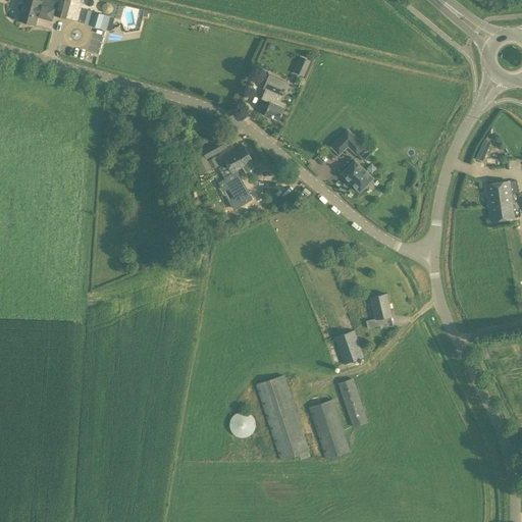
[(37,0),(24,0),(23,4),(21,3),(19,3),(17,5),(17,7),(17,9),(19,10),(21,11),(19,20),(35,24),(37,16),(47,19),(49,13),(51,7),(40,4),(41,1),(37,0)]
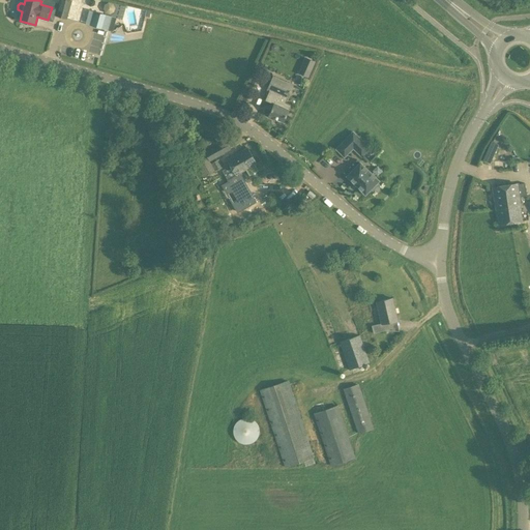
[(52,7),(50,13),(66,18),(69,0),(58,0),(57,8),(52,7)]
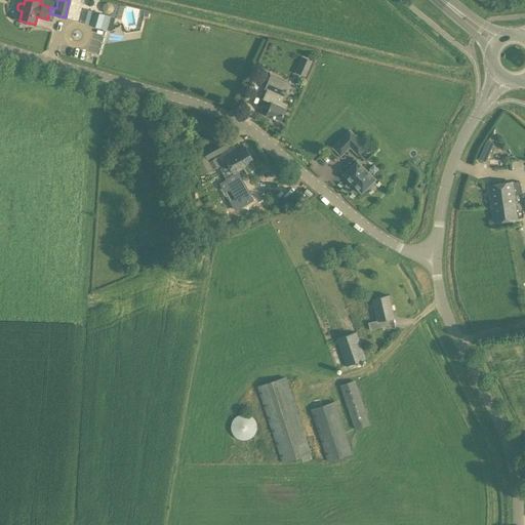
[(84,24),(107,30),(111,16),(88,10),(84,24)]
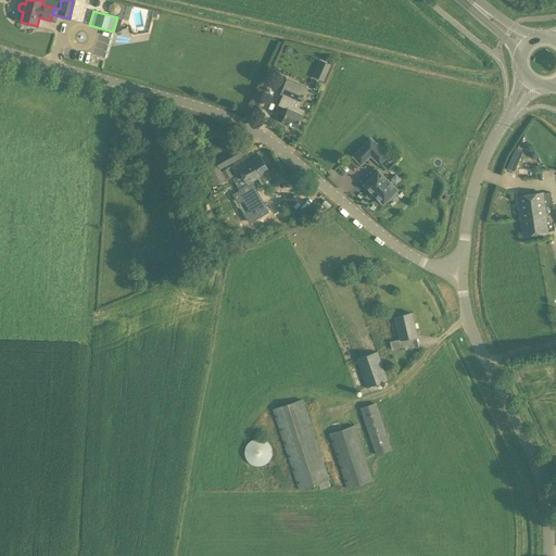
[(323,60),(315,77),(323,80),(330,63),(323,60)]
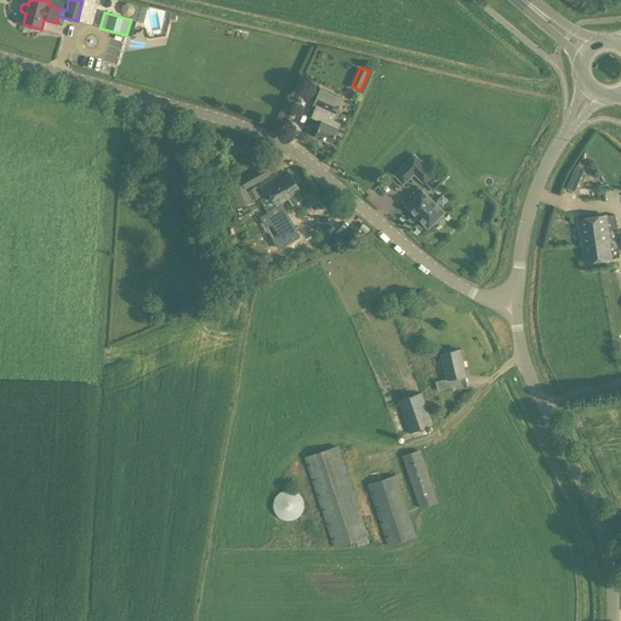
[(332,143),(339,130),(341,123),(335,120),(343,100),(320,89),(312,106),(315,107),(312,118),(320,121),(314,136),(332,143)]
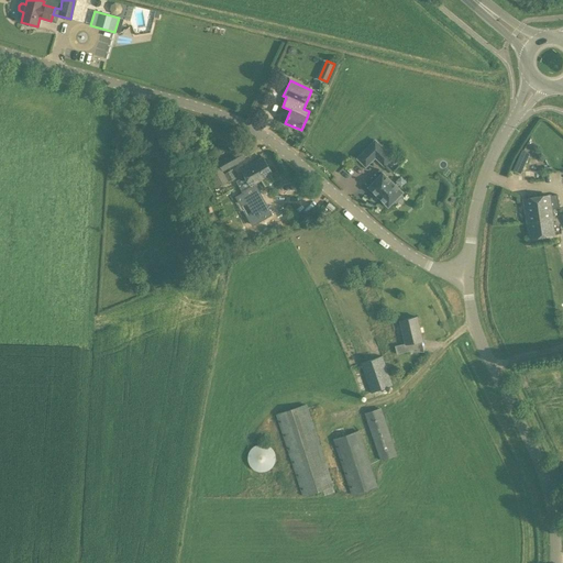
[(376,157),(379,161),(384,165),(393,156),(381,144),(375,140),(356,158),(366,167),(376,157)]
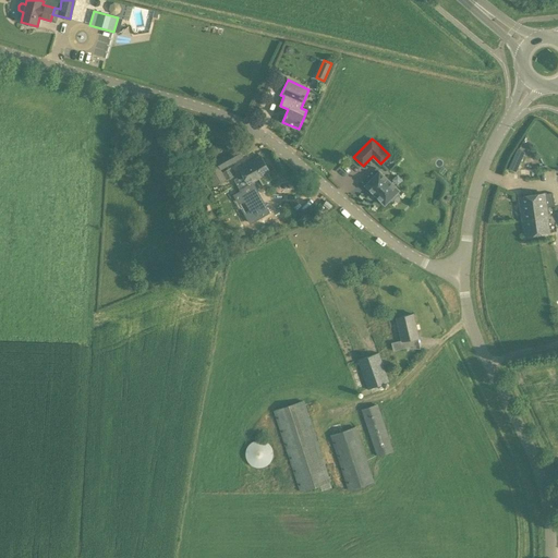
[(517,148),(509,169),(518,171),(525,152),(517,148)]
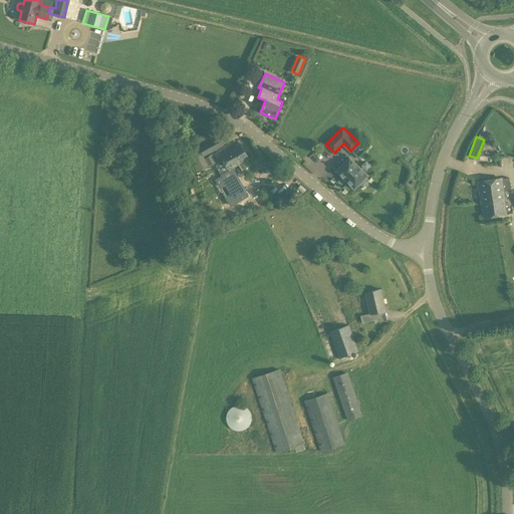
[(204,157),(224,146),(219,138),(199,149),(204,157)]
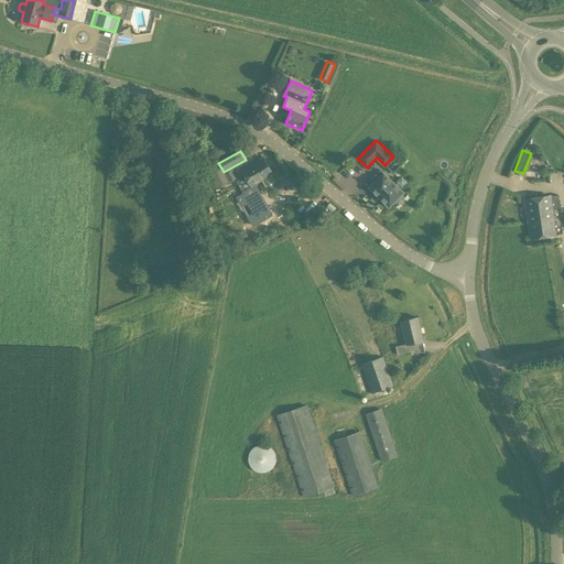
[(242,191),(236,195),(241,205),(248,201),(256,215),(249,218),(253,226),(272,215),(255,184),(261,181),(266,186),(274,182),(271,175),(273,174),(263,158),(241,170),(246,176),(247,180),(239,184),(242,191)]
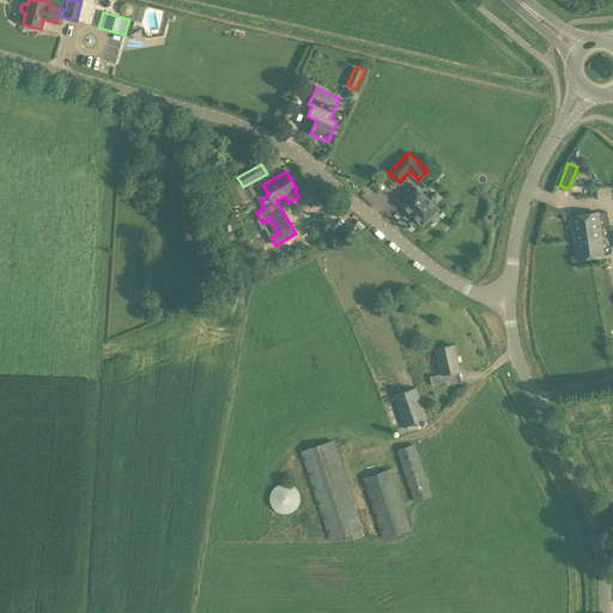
[(253,184),(244,189),(249,198),(258,193),(253,184)]
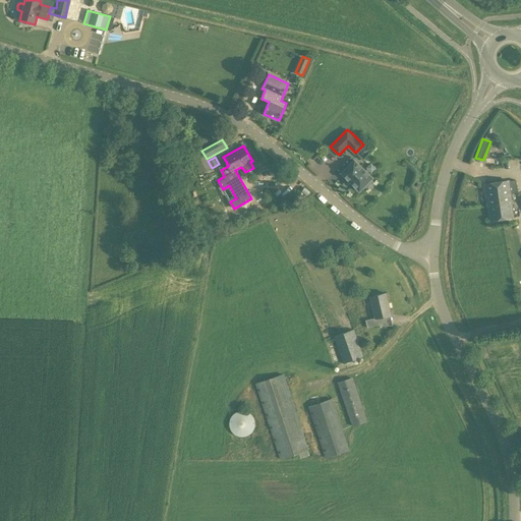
[(371,178),(354,161),(342,173),(359,190),(364,185),(366,187),(371,181),(369,179),(371,178)]
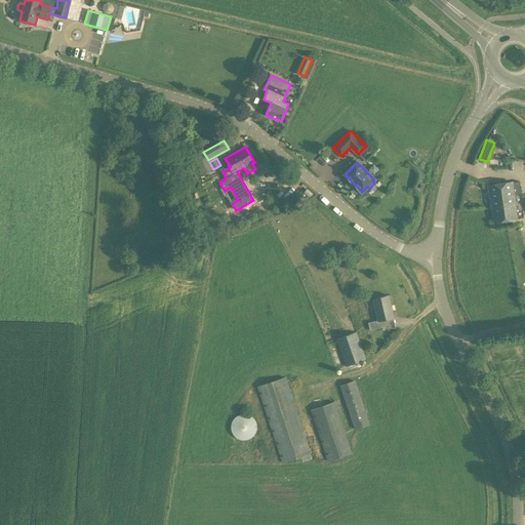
[(519,183),(512,184),(488,187),(493,223),(517,219),(514,195),(521,194),(519,183)]
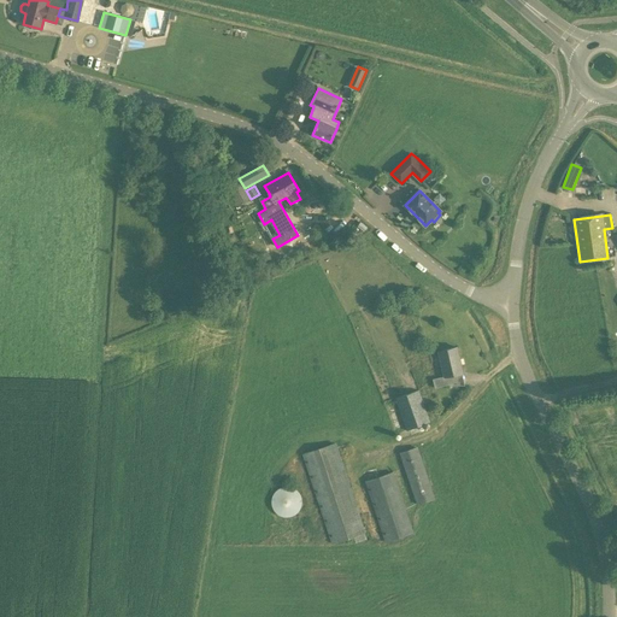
[(451,383),(464,385),(460,372),(463,372),(457,348),(439,352),(444,376),(433,378),(434,387),(451,383)]
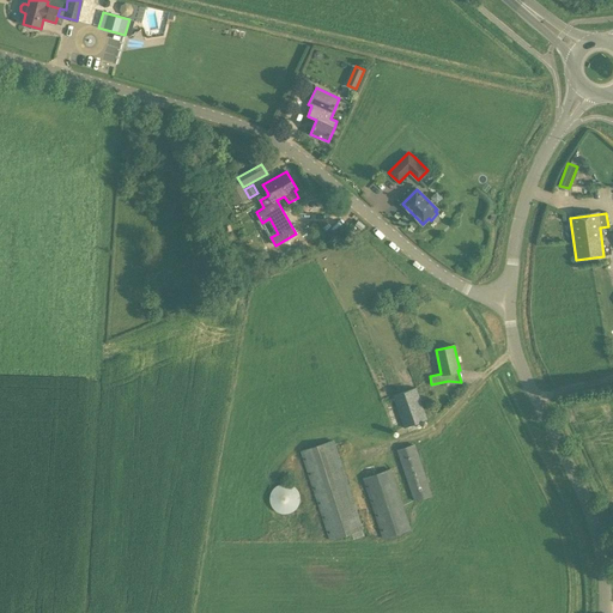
[(393,396),(404,428),(428,419),(416,388),(393,396)]
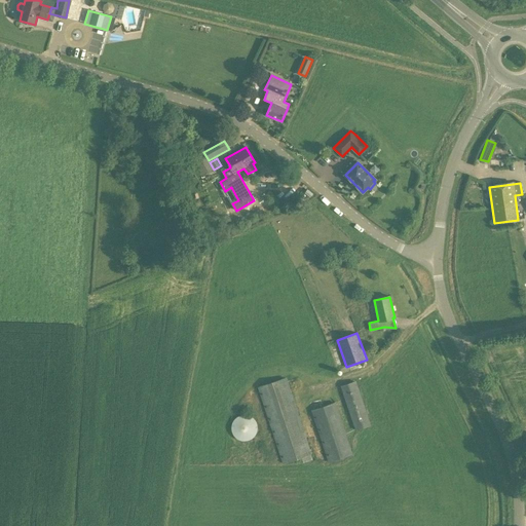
[(286,377),(257,386),(282,462),(310,453),(286,377)]
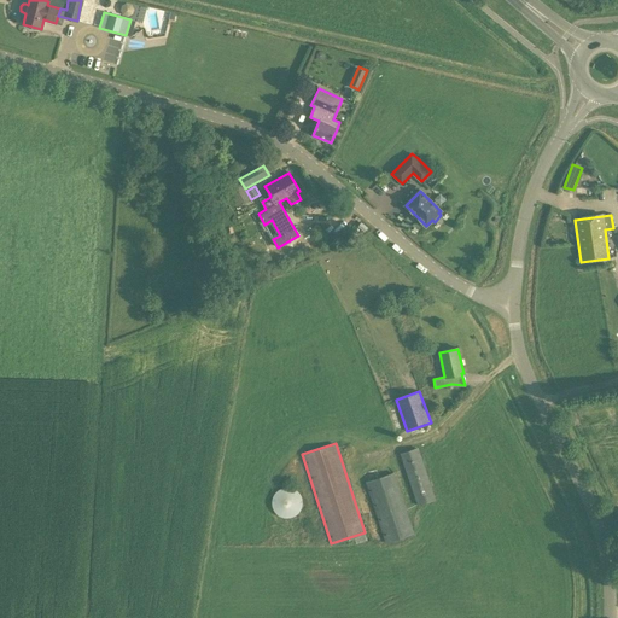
[(418,447),(400,453),(418,505),(436,499),(418,447)]
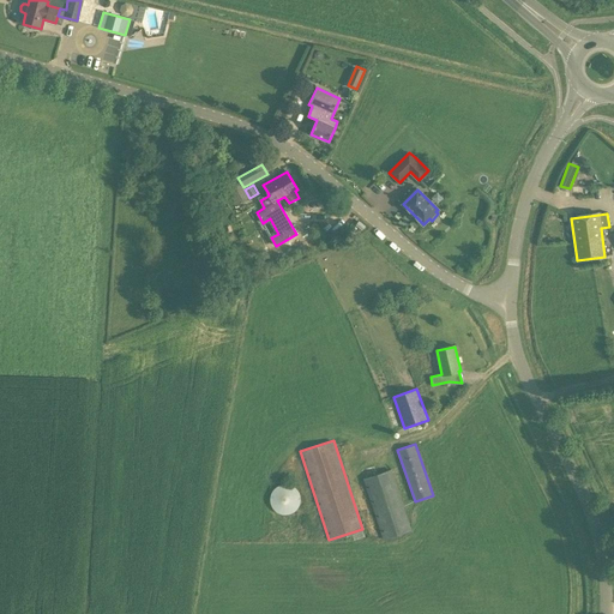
[(362,477),(383,539),(410,529),(391,469),(362,477)]
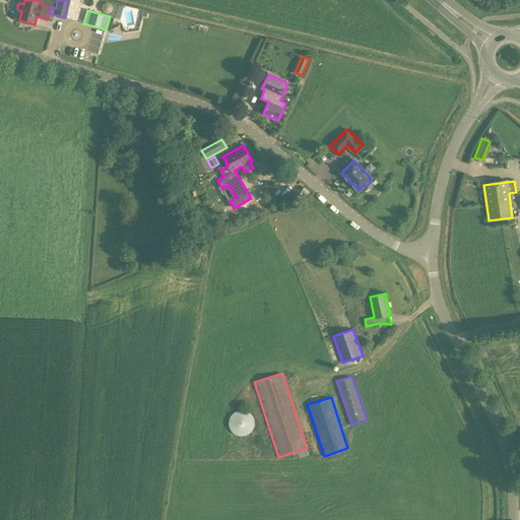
[(258,426),(258,425),(257,420),(256,418),(255,416),(251,414),(249,413),(247,413),(244,413),(242,413),(240,415),(238,416),(236,419),(235,423),(234,425),(235,429),(237,433),(239,435),(241,436),(243,437),(245,437),(247,437),(250,436),(252,435),(254,434),(256,432),(257,430),(257,428),(258,426)]
